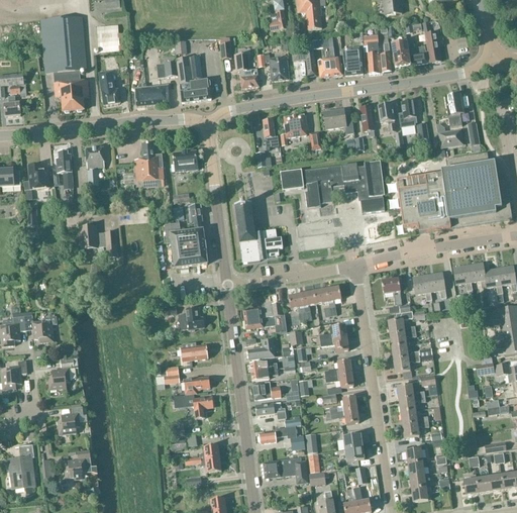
[(278,19),(269,21),(271,30),(279,28),(287,27),(282,0),(275,0),(278,19)]
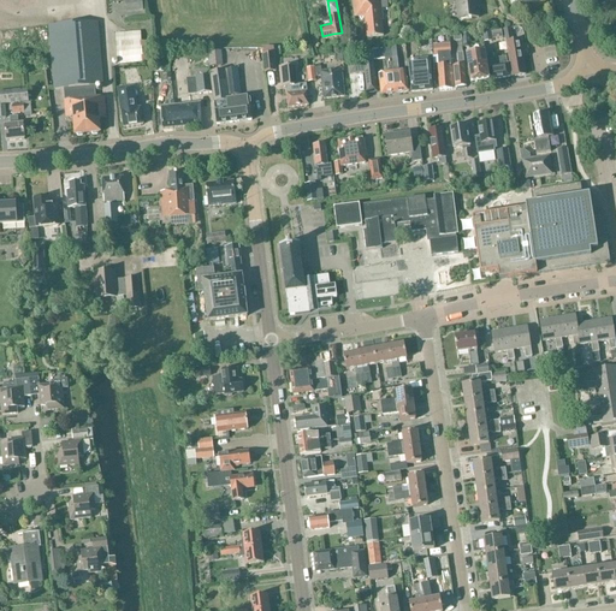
[(367,34),(383,31),(381,17),(383,17),(381,5),(388,5),(388,0),(354,0),(355,13),(365,12),(367,34)]
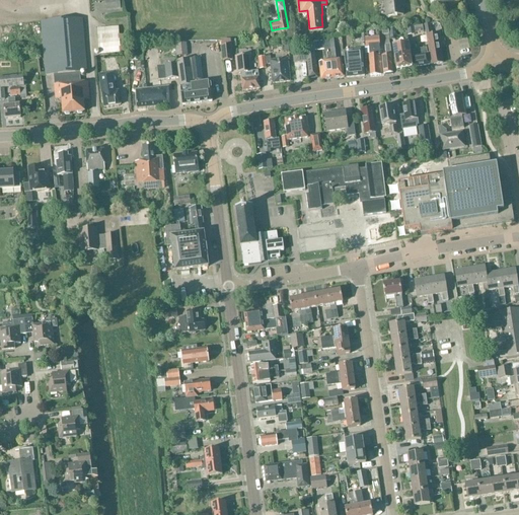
[(384,0),(386,13),(403,12),(402,0),(384,0)]
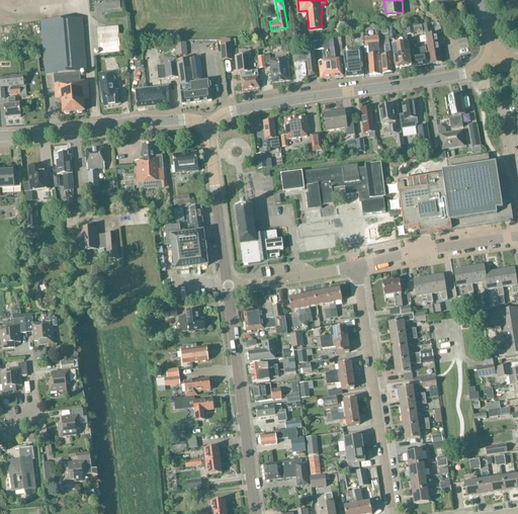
[(87,69),(82,15),(40,19),(46,72),(53,72),(55,96),(62,95),(63,110),(84,108),(83,97),(90,96),(88,79),(80,79),(80,69),(87,69)]
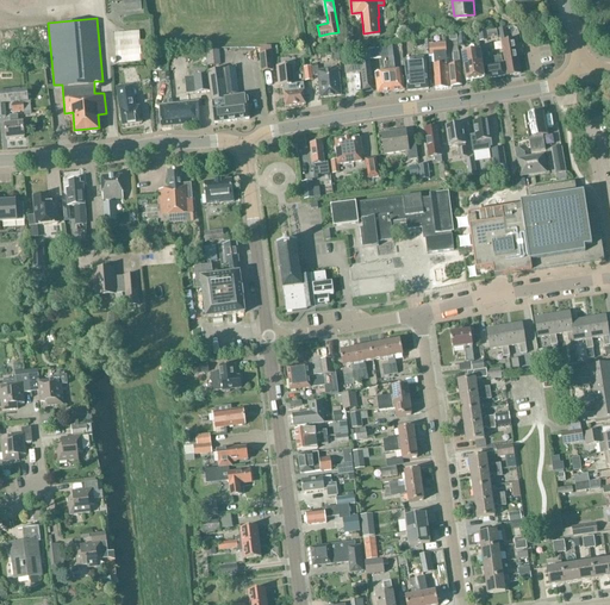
[(117,60),(129,60),(150,58),(148,38),(139,38),(139,27),(114,30),(117,60)]
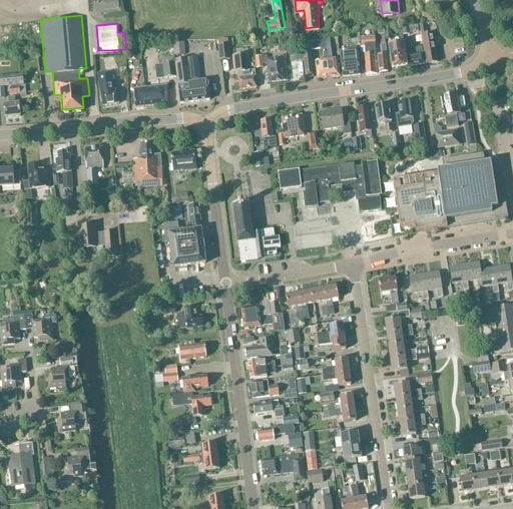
[(437,59),(433,31),(427,32),(422,32),(426,60),(437,59)]
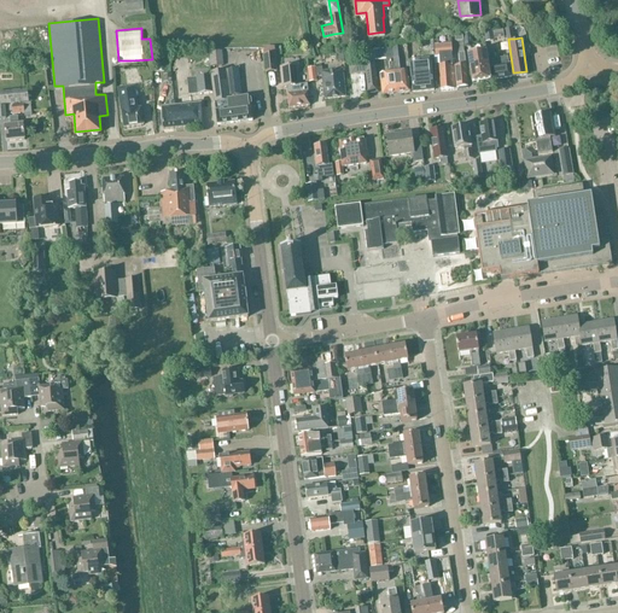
[(441,86),(454,85),(453,62),(450,62),(449,51),(452,51),(452,41),(435,42),(436,52),(441,52),(441,56),(439,56),(439,62),(441,86)]
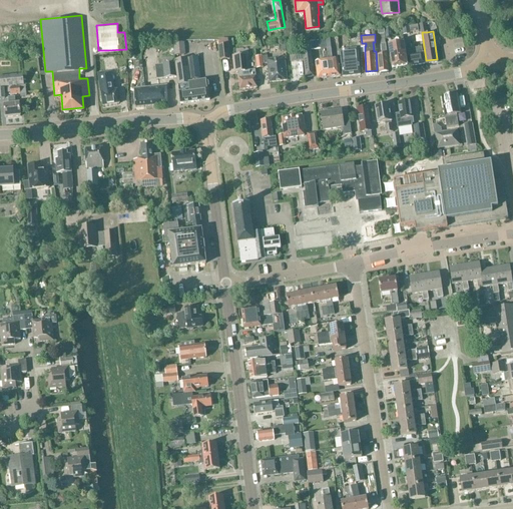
[(230,57),(228,36),(218,36),(219,58),(230,57)]
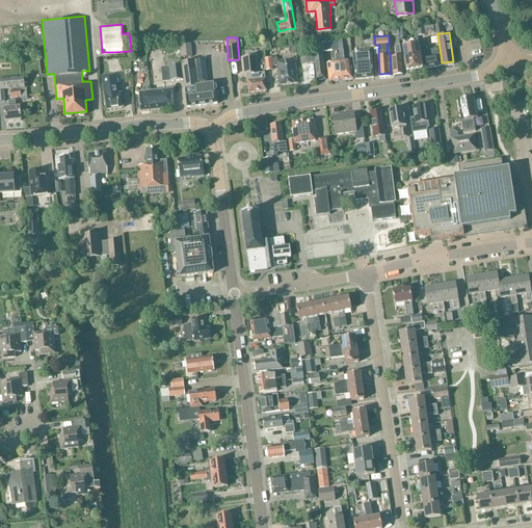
[(341,77),(338,48),(337,38),(329,40),(330,48),(333,49),(335,61),(327,62),(329,79),(341,77)]
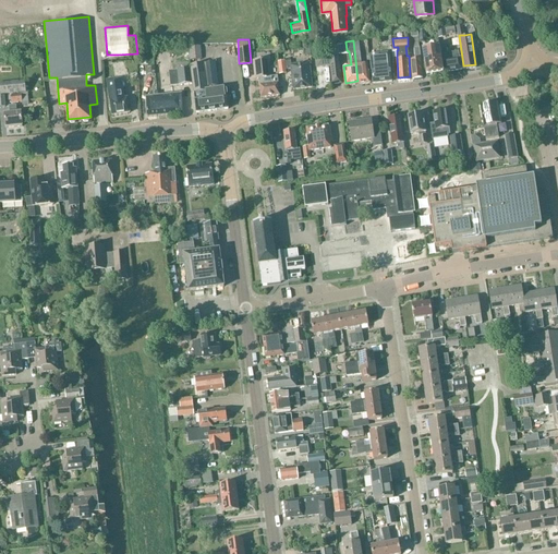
[(439,41),(444,69),(462,67),(459,49),(447,50),(446,40),(439,41)]
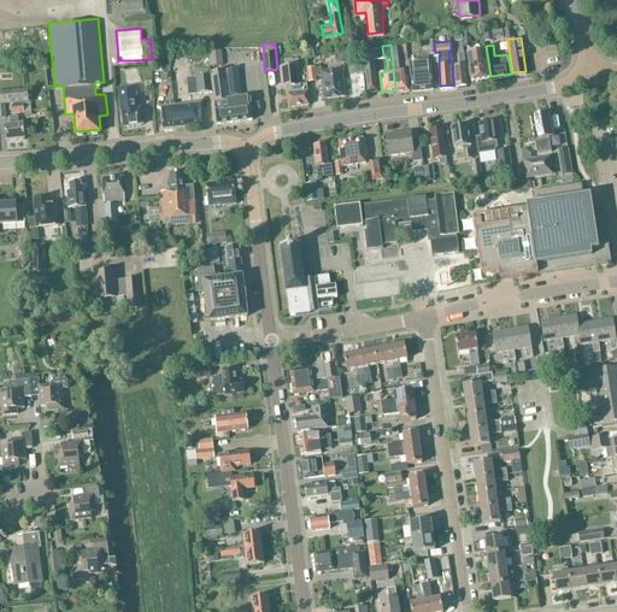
[(223,62),(222,47),(209,48),(210,64),(213,89),(217,122),(252,117),(250,94),(234,96),(233,92),(241,90),(238,65),(222,68),(222,62),(223,62)]
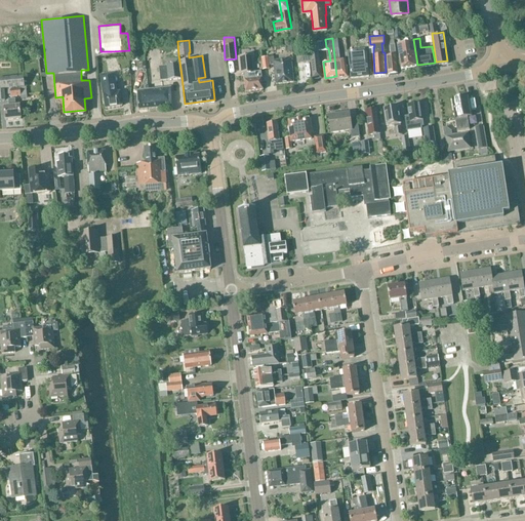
[(309,41),(310,49),(311,59),(313,76),(321,76),(317,41),(309,41)]
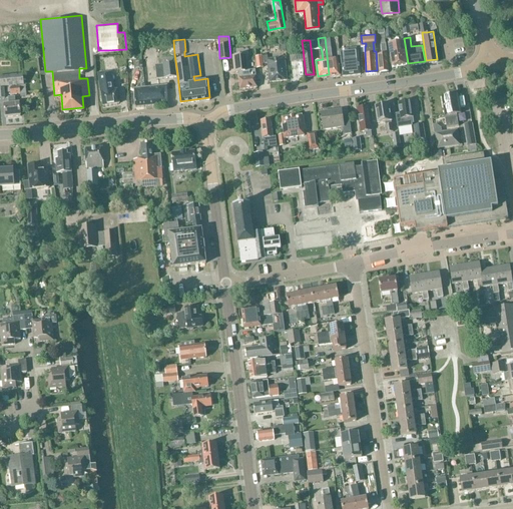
[(388,68),(388,67),(385,41),(381,41),(382,52),(377,52),(379,69),(388,68)]
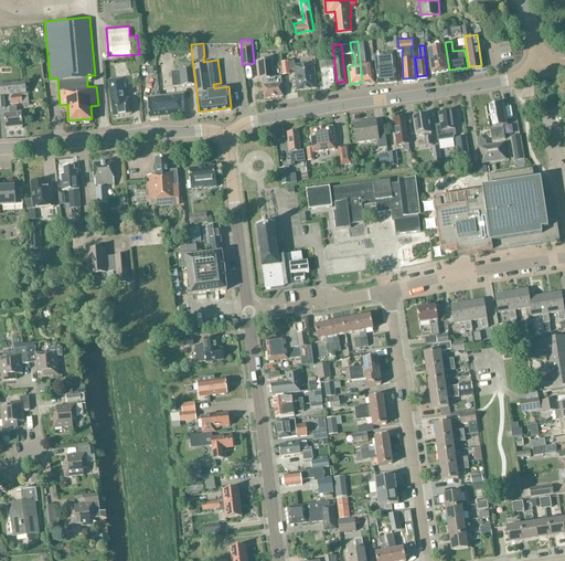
[(427,48),(432,73),(439,72),(441,74),(447,74),(448,71),(445,45),(427,48)]
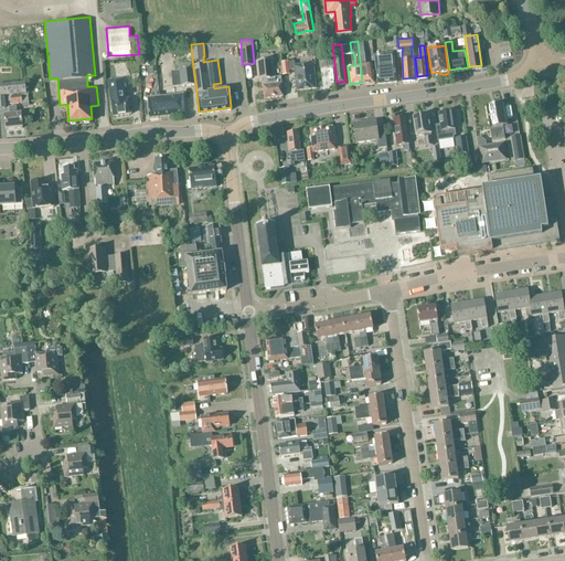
[(362,82),(374,81),(372,63),(366,64),(364,50),(359,51),(362,82)]
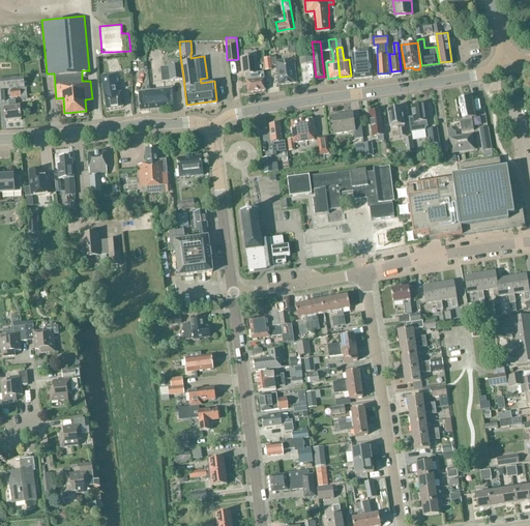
[(314,60),(313,50),(299,51),(300,61),(314,60)]
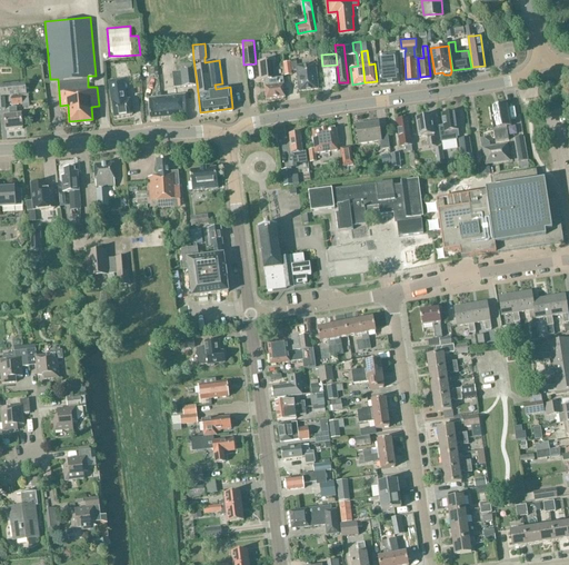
[(378,57),(380,81),(399,80),(397,55),(378,57)]
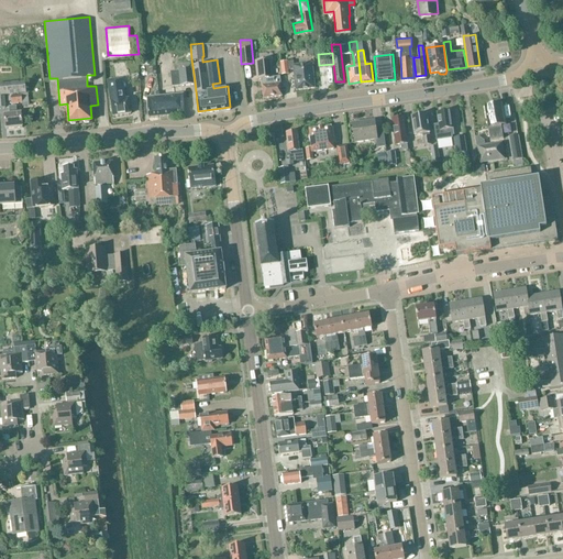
[(264,95),(282,92),(279,74),(272,75),(269,57),(255,58),(257,76),(262,76),(264,95)]
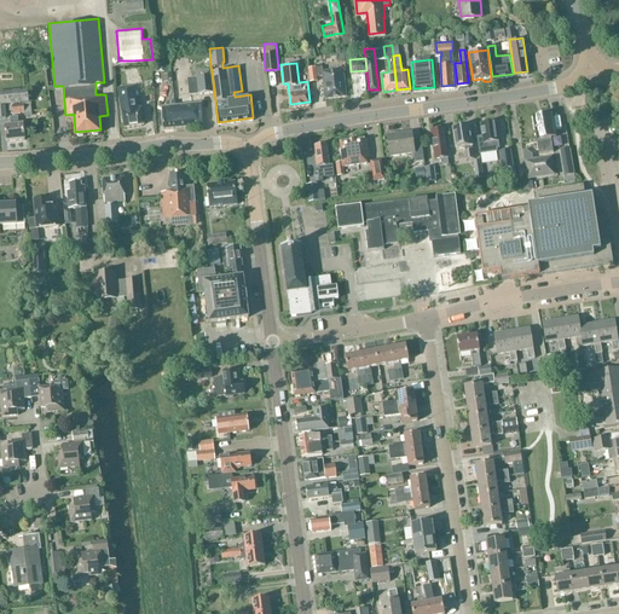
[(210,64),(191,68),(192,75),(187,76),(190,92),(214,90),(210,64)]
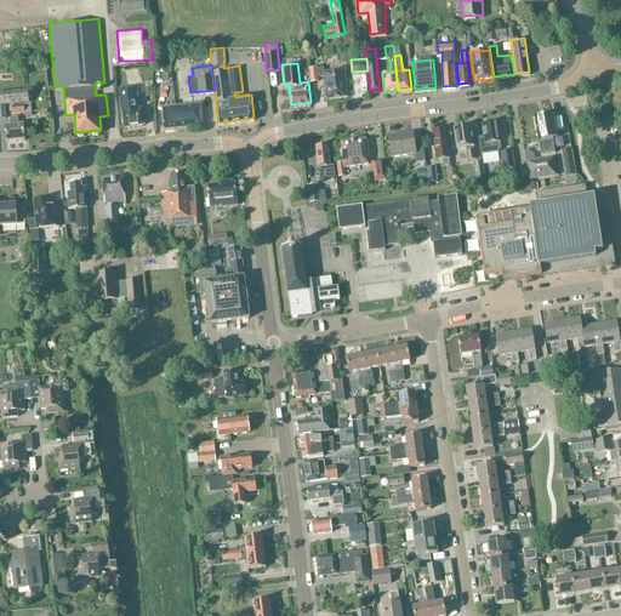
[(345,77),(343,67),(324,69),(324,64),(309,66),(311,79),(318,78),(318,74),(324,73),(326,96),(347,93),(345,77)]
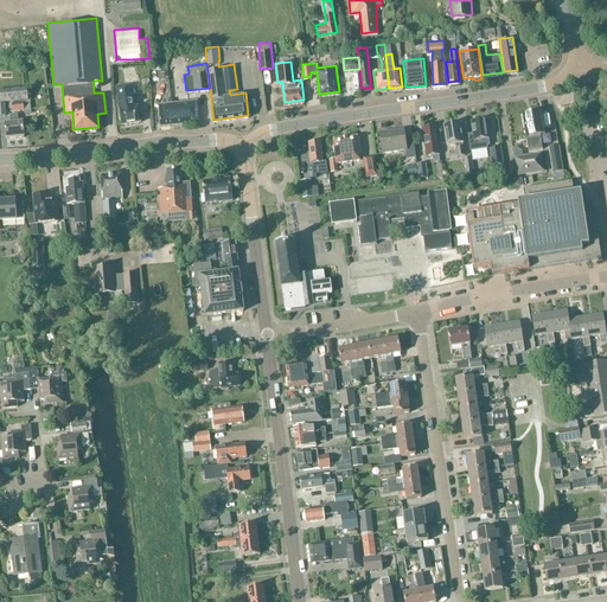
[(121,121),(140,119),(138,103),(135,103),(132,82),(116,84),(121,121)]
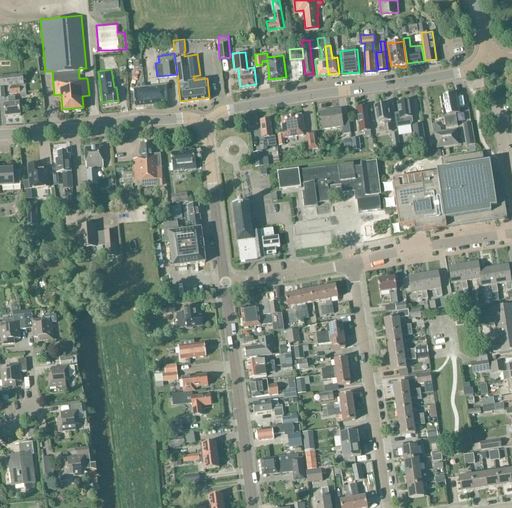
[(23,71),(0,73),(0,83),(24,82),(23,71)]
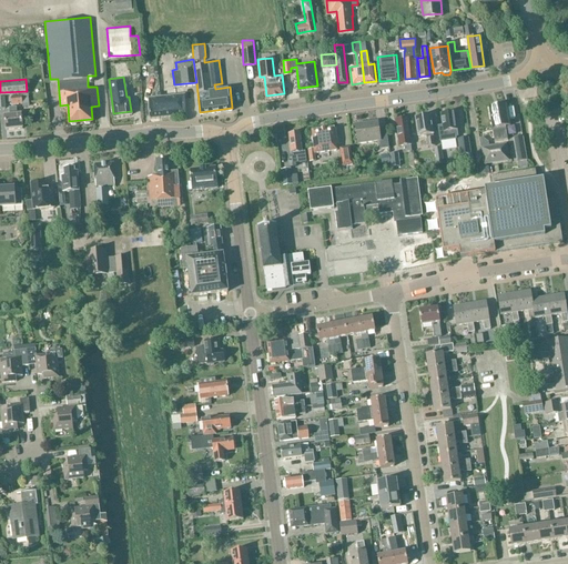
[(29,103),(28,91),(10,93),(11,102),(22,101),(22,104),(29,103)]
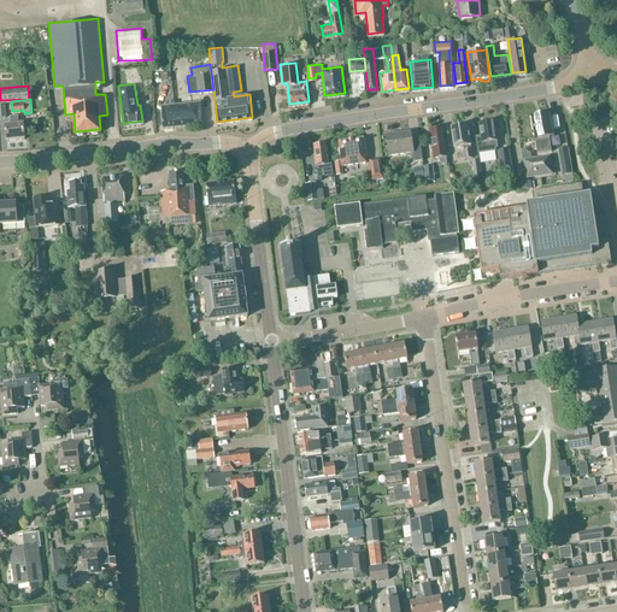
[(163,125),(177,124),(175,103),(175,99),(166,99),(166,104),(160,105),(163,125)]
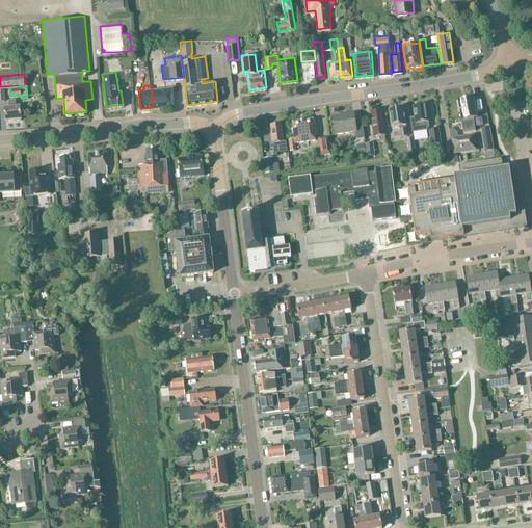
[(173,86),(151,88),(153,107),(174,105),(173,86)]
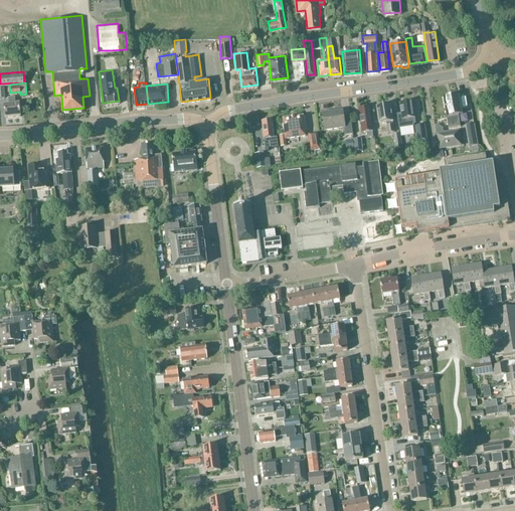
[(463,111),(460,92),(443,95),(448,126),(461,124),(459,112),(463,111)]
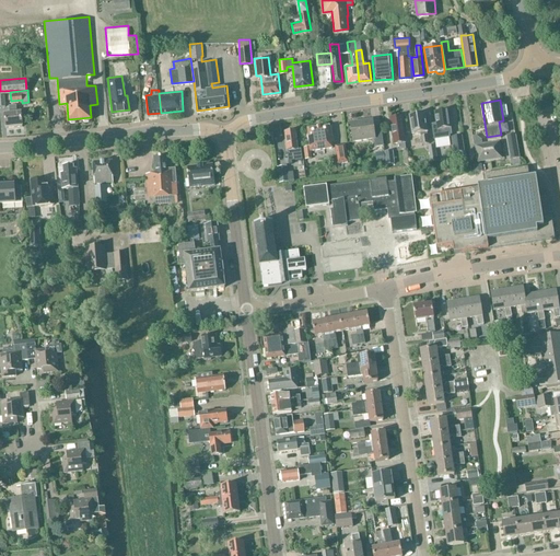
[(4,112),(6,125),(22,124),(21,109),(16,111),(15,103),(9,103),(10,111),(4,112)]
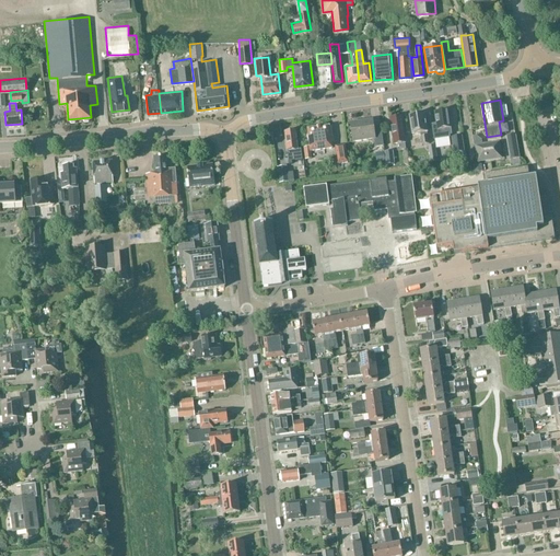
[(451,131),(447,107),(435,109),(436,120),(432,122),(434,137),(450,135),(450,132),(451,131)]
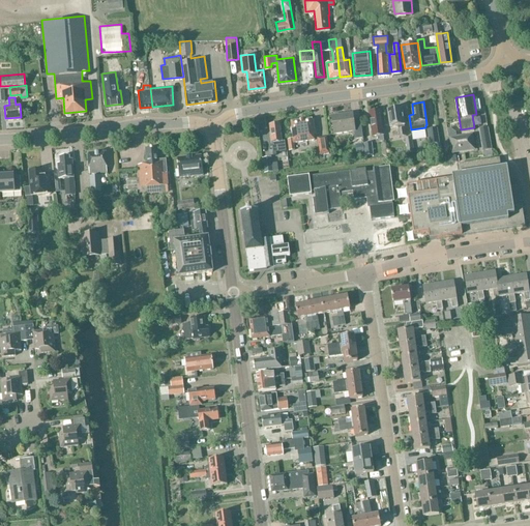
[(406,134),(401,105),(387,107),(390,124),(398,123),(399,135),(406,134)]
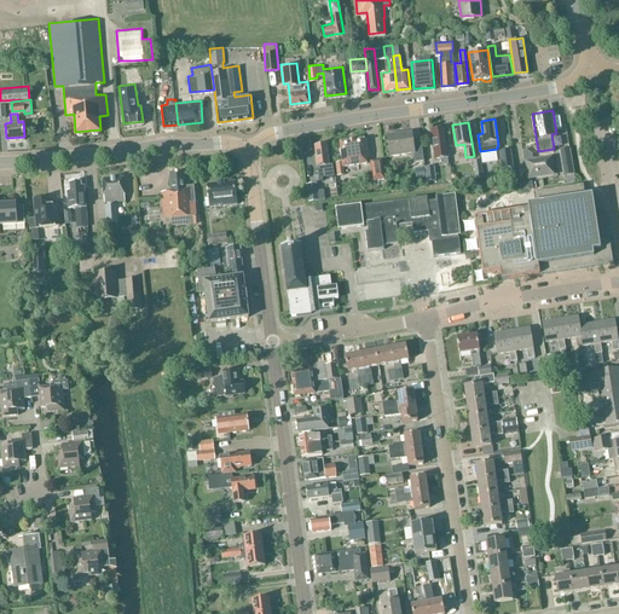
[(449,162),(444,126),(432,127),(435,155),(440,155),(441,163),(449,162)]
